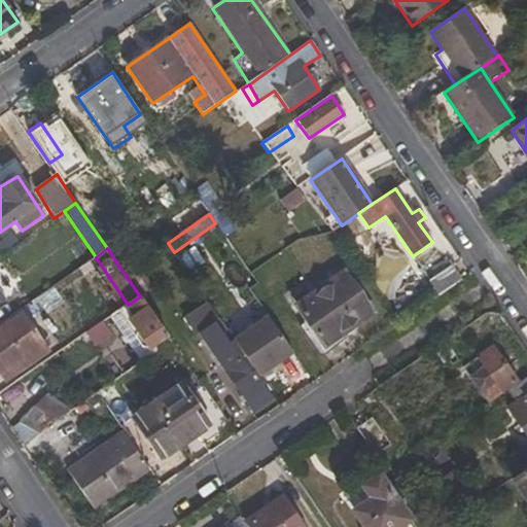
[(429,281),(440,296),(462,280),(452,265),(429,281)]
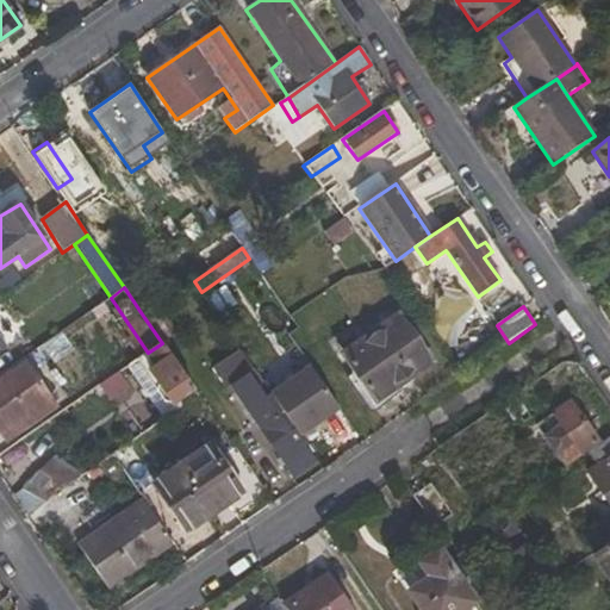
[(399,316),(342,354),(375,403),(431,365),(399,316)]
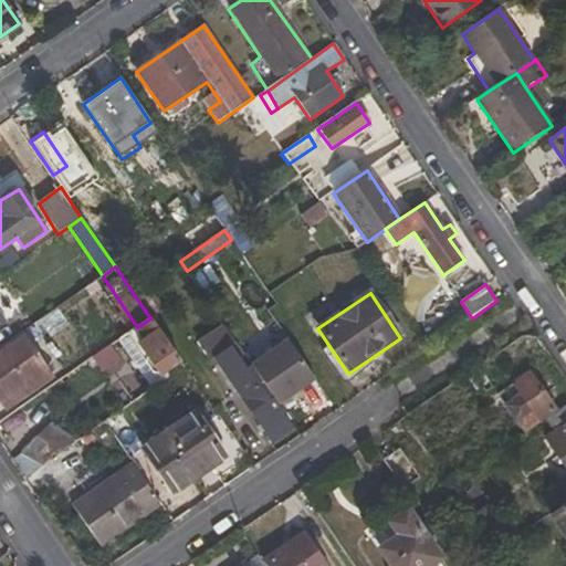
[(167,380),(185,368),(150,318),(137,327),(130,332),(147,356),(147,364),(155,374),(161,373),(167,380)]
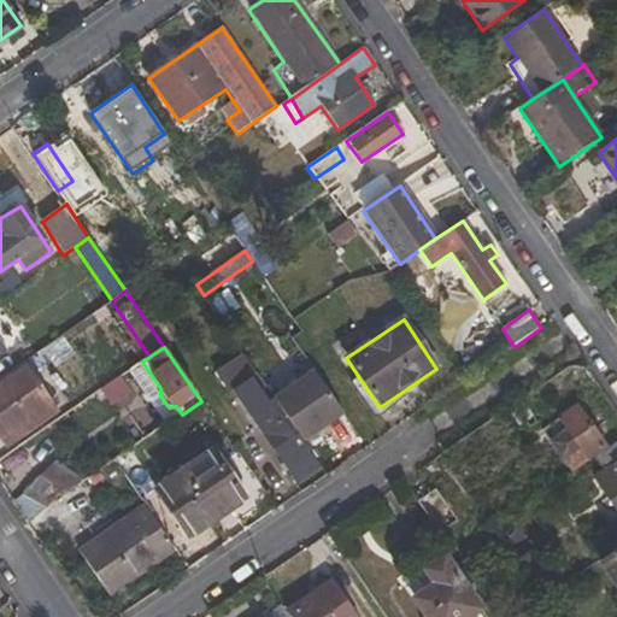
[(251,377),(256,372),(244,354),(216,374),(230,392),(235,389),(251,377)]
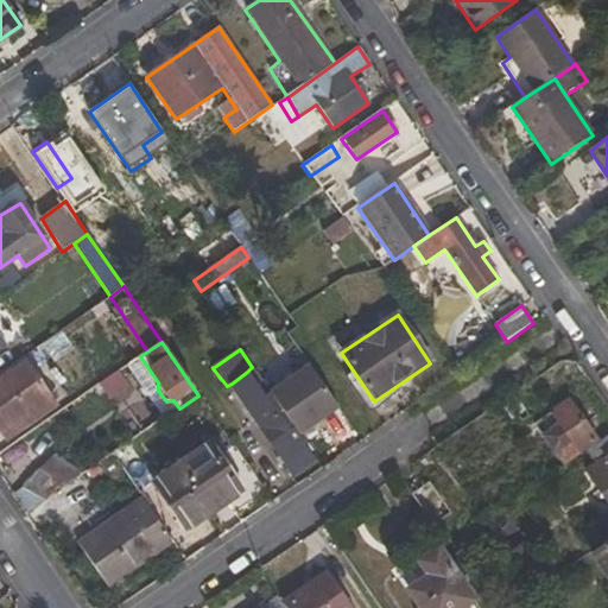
[(44,385),(24,355),(0,372),(0,413),(8,426),(32,412),(36,417),(57,403),(54,398),(58,394),(50,381),(44,385)]
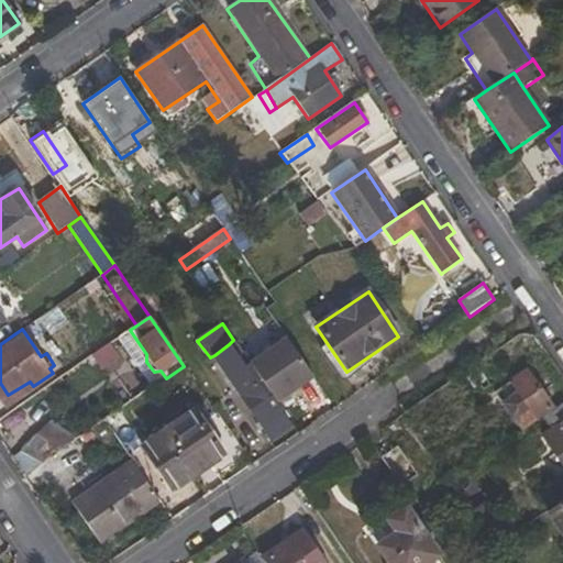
[(312,377),(286,338),(250,363),(276,403),(312,377)]
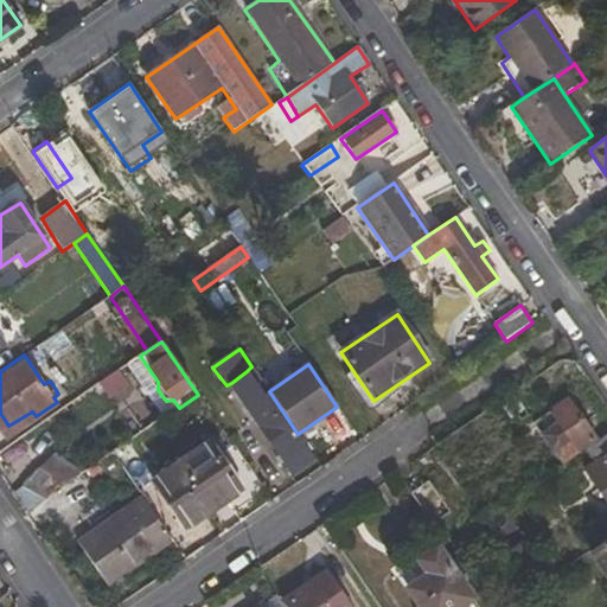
[(247,371),(263,395),(269,391),(251,366),(247,371)]
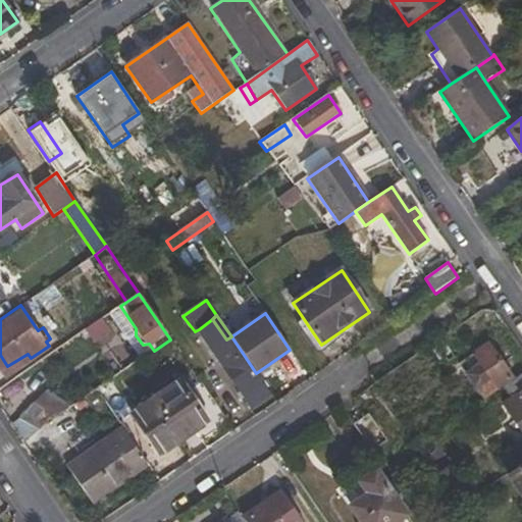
[(231,336),(226,340),(212,319),(199,329),(251,407),(270,394),(256,373),(231,336)]
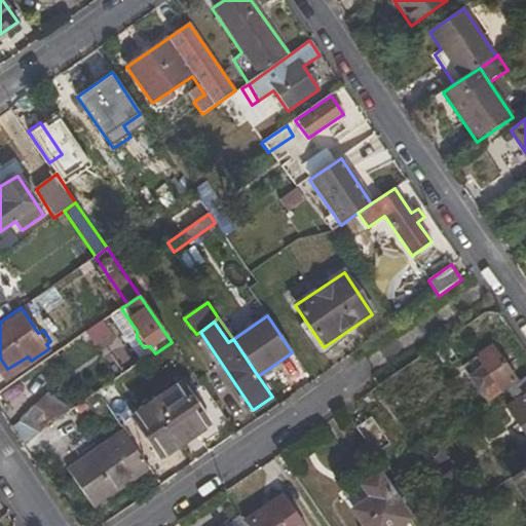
[(516,380),(491,346),(477,358),(484,368),(468,377),(487,402),(516,380)]
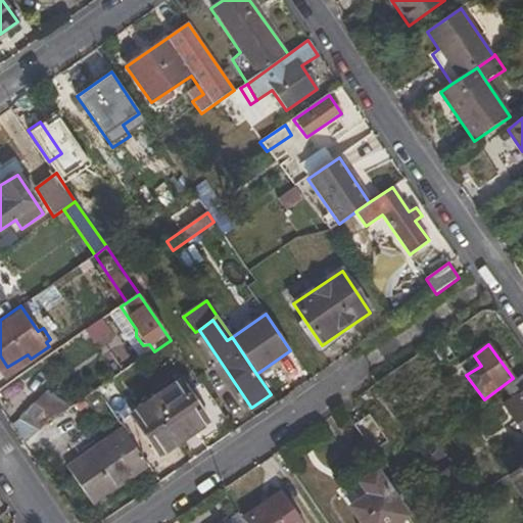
[(3,370),(6,375),(31,359),(28,354),(7,367),(3,370)]
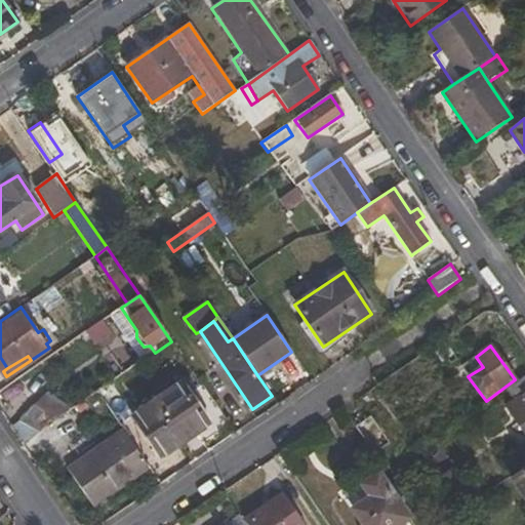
[(524,375),(506,389),(514,400),(505,407),(524,437),(524,375)]
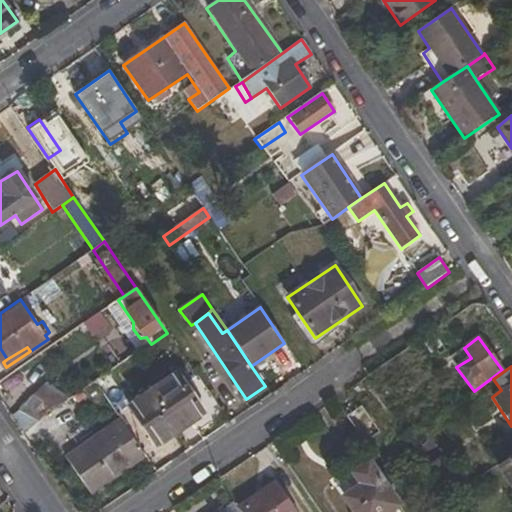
[(205,413),(178,372),(128,407),(156,447),(205,413)]
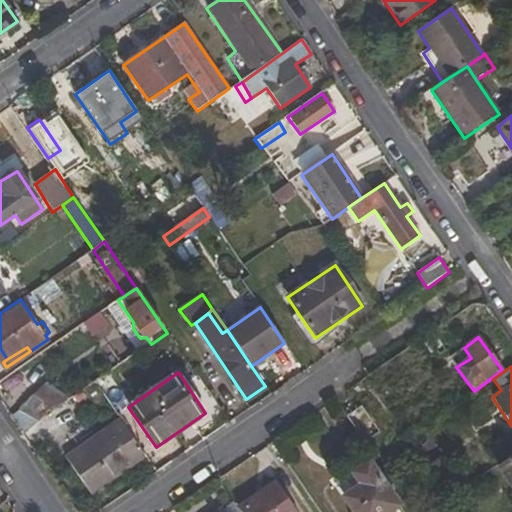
[(31,396),(19,411),(37,422),(55,409),(31,396)]
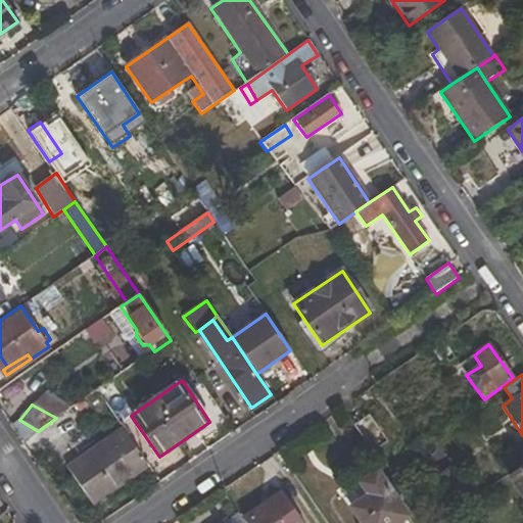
[(387,439),(371,416),(357,426),(372,450),(387,439)]
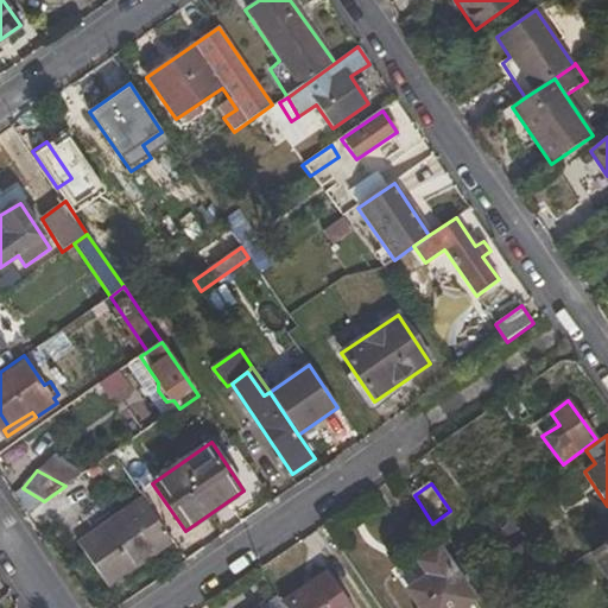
[(114,568),(121,577),(172,543),(141,499),(78,543),(100,576),(114,568)]
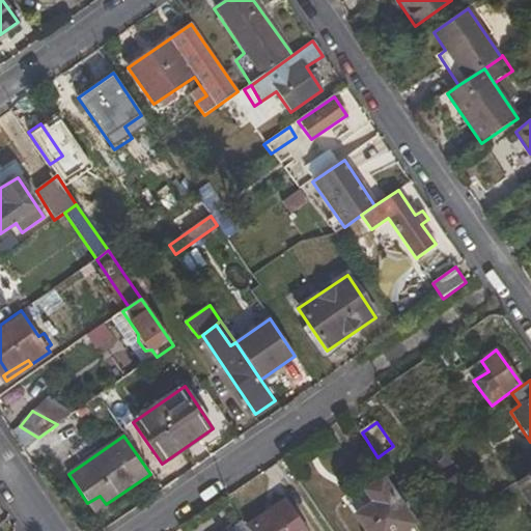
[(472,484),(460,471),(445,481),(455,496),(472,484)]
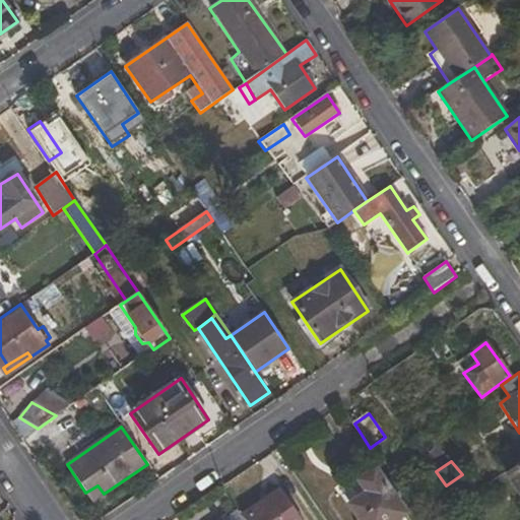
[(519,462),(505,473),(519,495),(519,462)]
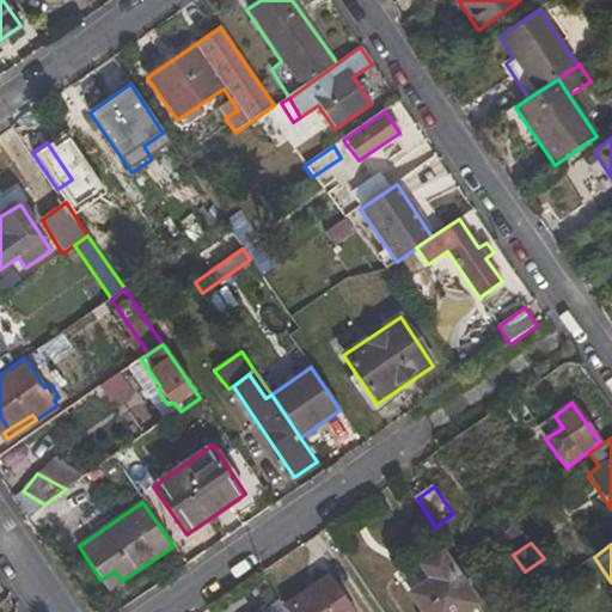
[(420,564),(429,580),(410,593),(422,611),(465,611),(478,604),(441,550),(420,564)]
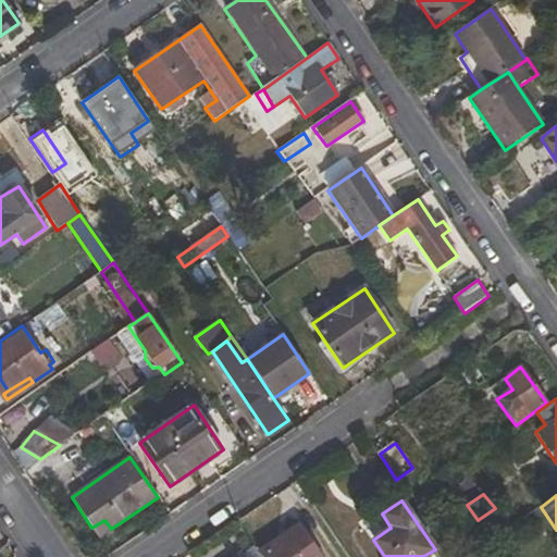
[(91,528),(99,537),(111,529),(104,520),(91,528)]
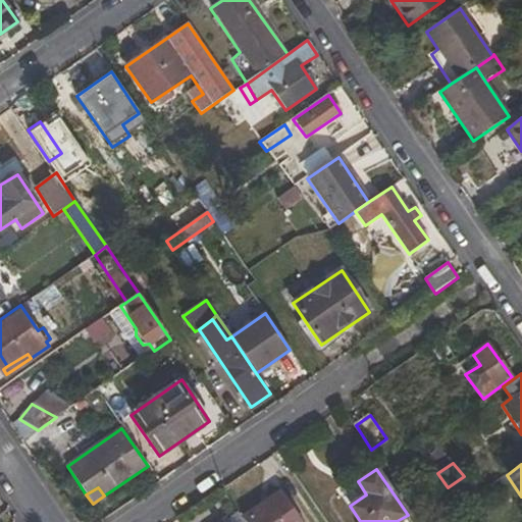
[(301,521),(280,492),(242,520),(243,521),(301,521)]
